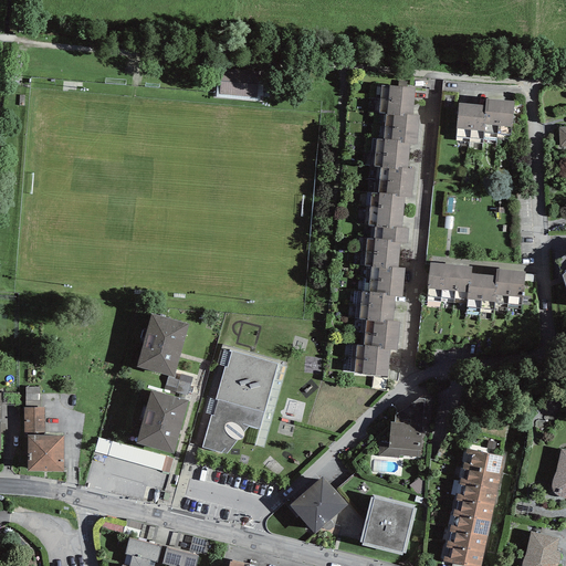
[(261,72),(224,69),(222,93),(259,95),(261,72)]
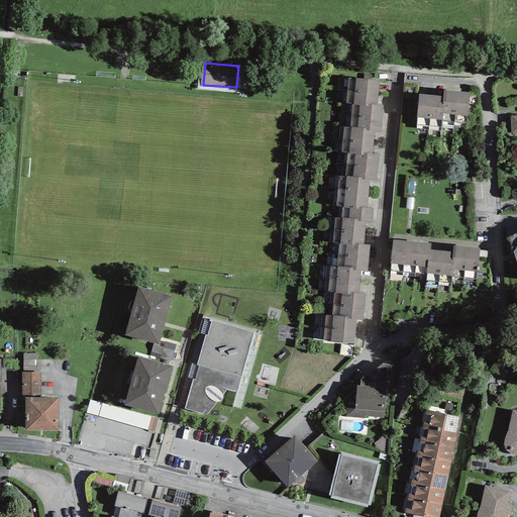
[(341,317),(335,317),(333,340),(354,342),(357,318),(364,319),(366,298),(356,297),(359,269),(369,270),(371,247),(364,246),(366,221),(374,222),(375,210),(372,210),(375,184),(381,185),(384,157),(378,156),(380,134),(386,135),(389,108),(383,107),(386,82),(359,79),(356,107),(364,108),(362,130),(354,129),(352,153),(358,154),(355,179),(349,178),(346,208),(352,209),(351,220),(345,219),(343,243),(349,243),(346,269),(339,269),(337,292),(343,293),(341,317)]
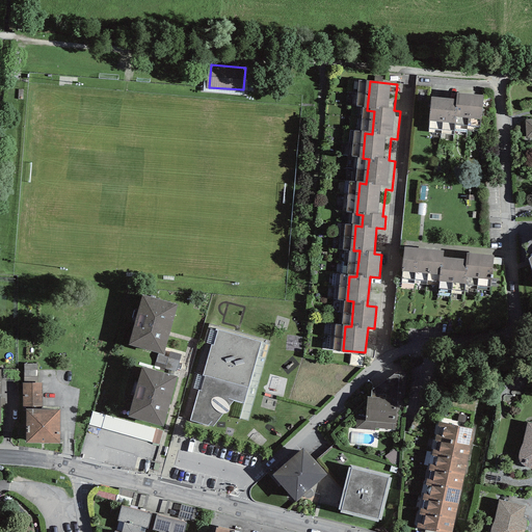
[(460,101),(435,99),(433,123),(460,125),(460,117),(484,120),(486,98),(460,96),(460,101)]
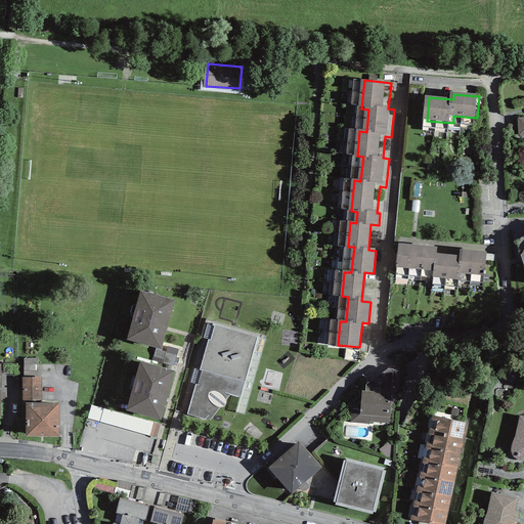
[(441,248),(401,245),(400,264),(435,267),(434,275),(457,277),(459,269),(490,272),(492,253),(461,250),(460,257),(440,255),(441,248)]
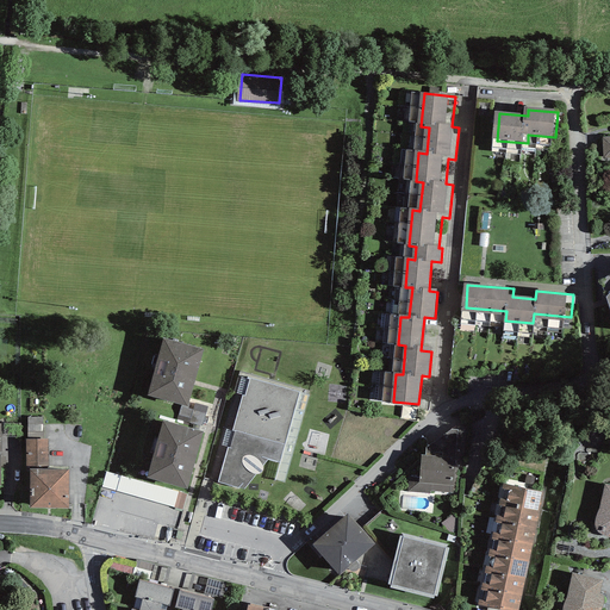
[(206,352),(168,342),(154,396),(192,406),(206,352)]
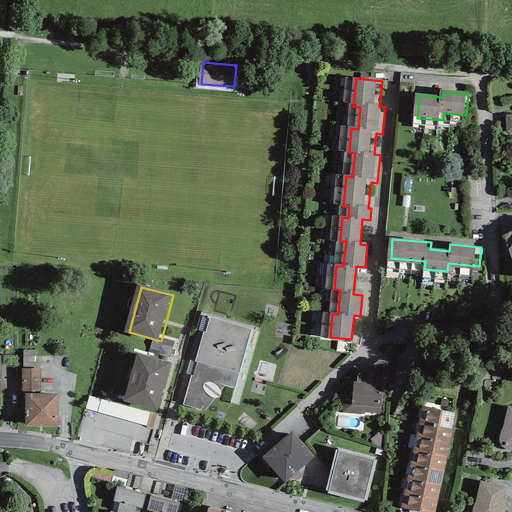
[(251,327),(208,316),(184,402),(205,408),(224,384),(235,387),(251,327)]
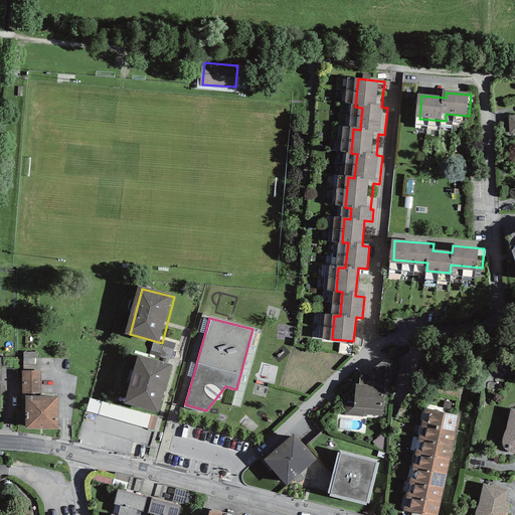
[(26,355),(25,365),(37,366),(37,355),(26,355)]
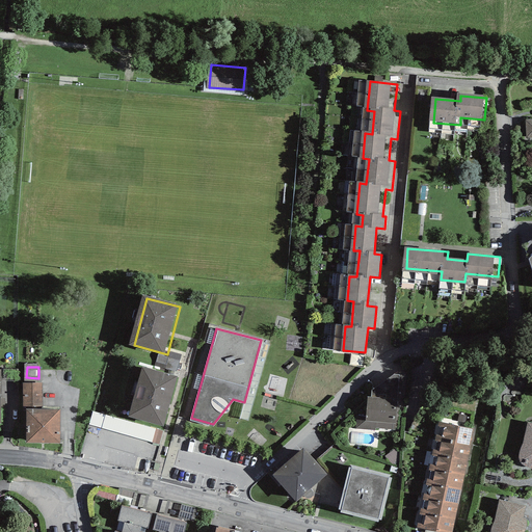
[(179,379),(145,370),(132,419),(164,428),(179,379)]
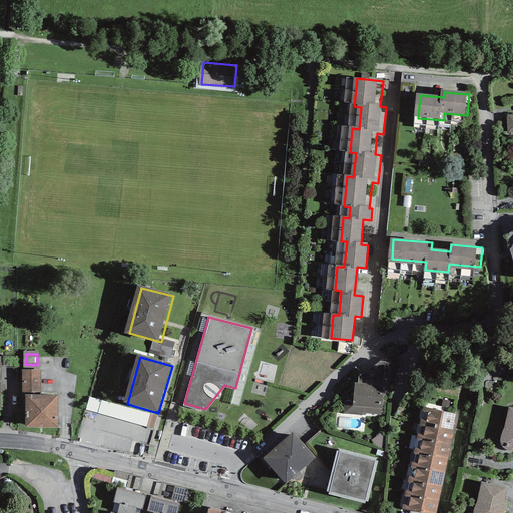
[(354,383),(354,400),(344,413),(385,414),(386,386),(391,385),(392,358),(384,358),(358,378),(358,383),(354,383)]
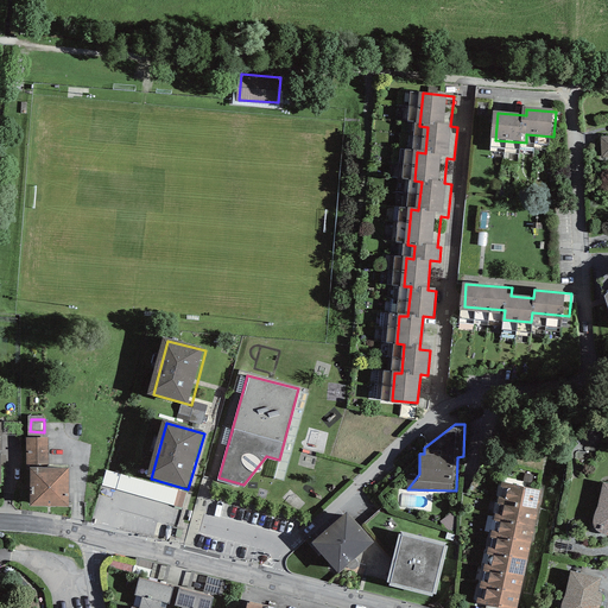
[(49,436),(27,436),(27,468),(31,468),(31,464),(49,464),(49,436)]
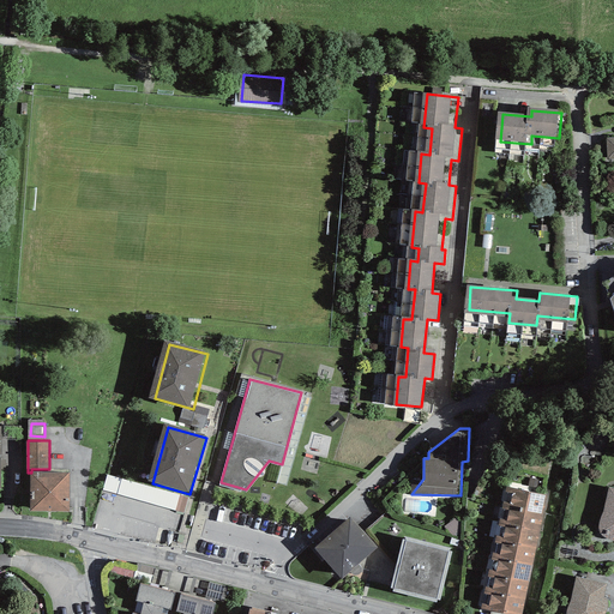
[(299,468),(315,473),(318,463),(301,459),(299,468)]
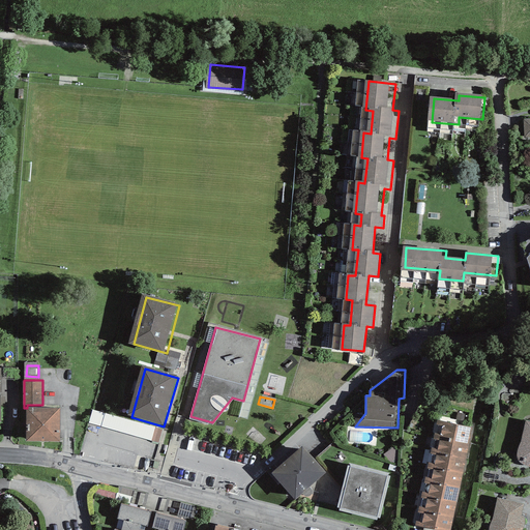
[(42,405),(27,405),(27,408),(27,439),(61,439),(61,405),(42,405)]
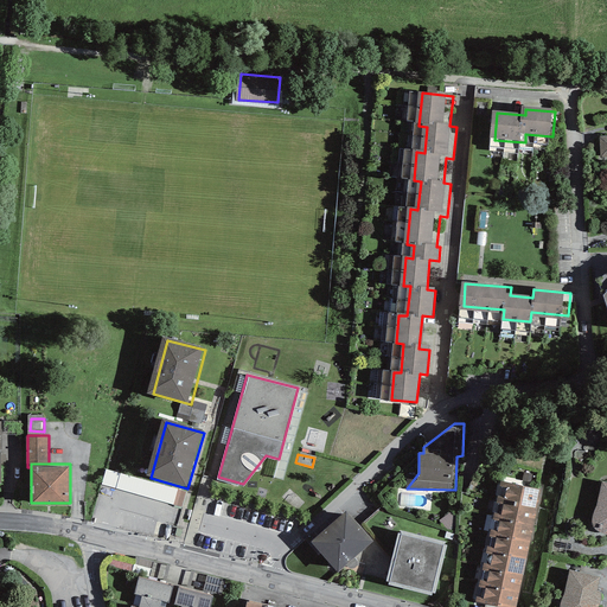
[(103,487),(184,510),(189,494),(108,472),(103,487)]
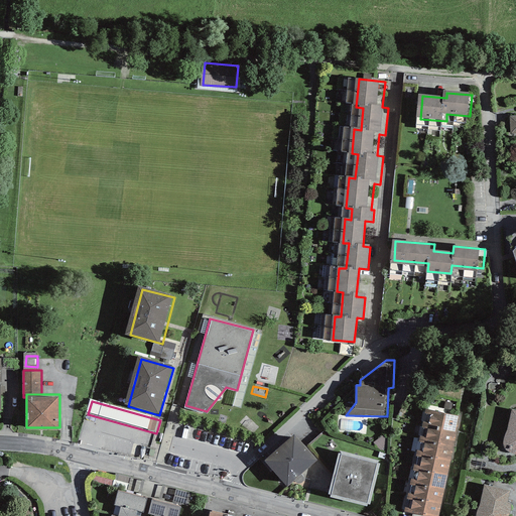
[(439,515),(461,417),(425,410),(405,512),(426,515),(439,515)]
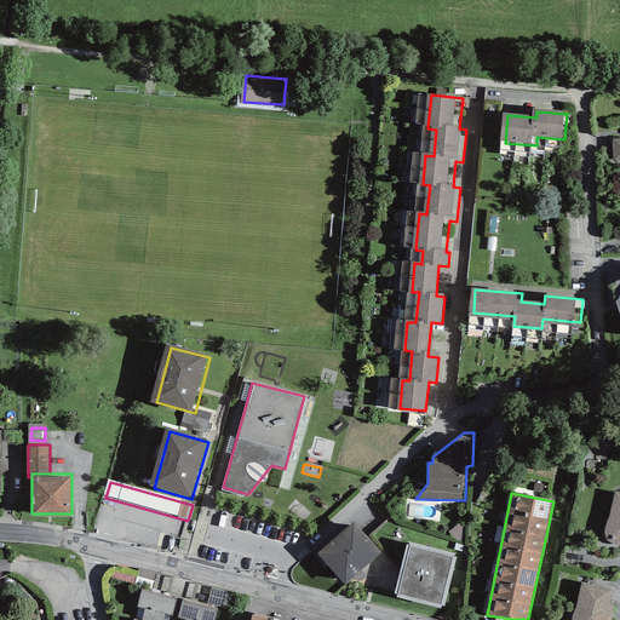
[(619,495),(616,494),(606,544),(619,546),(619,495)]
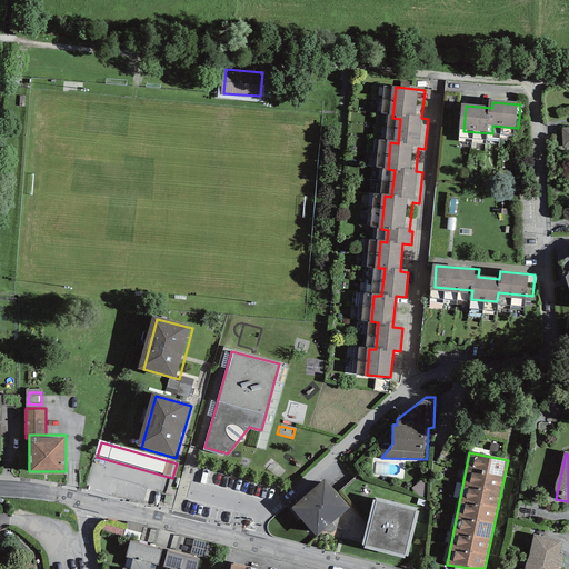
[(350,503),(325,475),(292,503),(317,532),(350,503)]
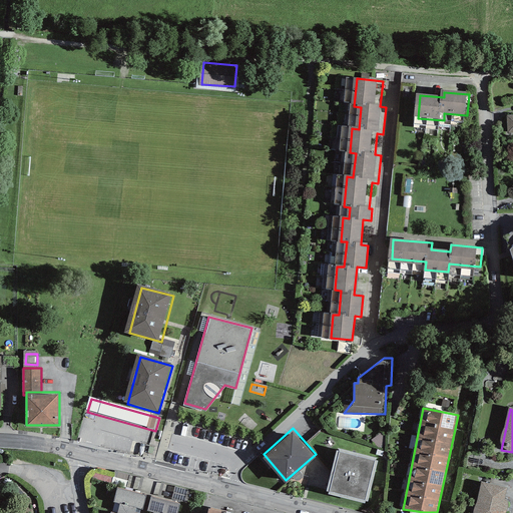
[(378,459),(341,450),(330,493),(367,502),(378,459)]
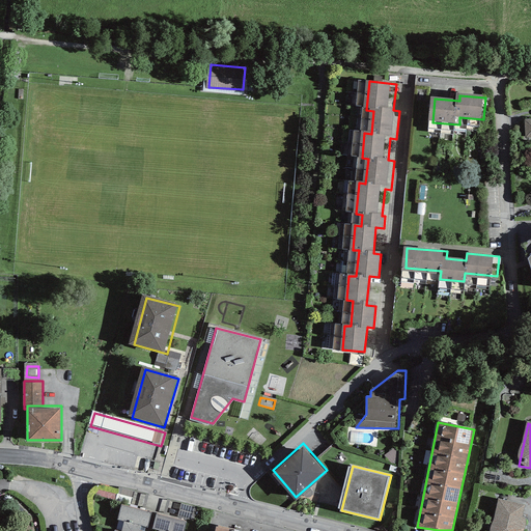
[(523,530),(529,505),(502,499),(494,530),(523,530)]
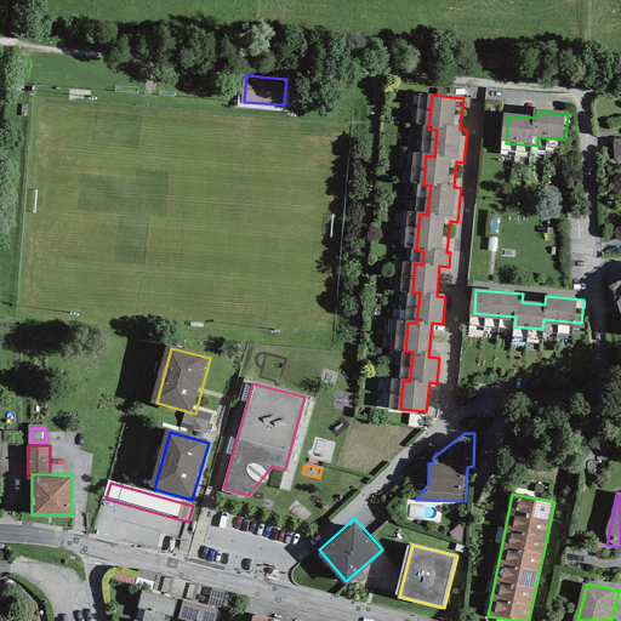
[(176,598),(142,590),(137,605),(144,608),(142,620),(134,617),(132,620),(161,620),(164,611),(172,614),(176,598)]
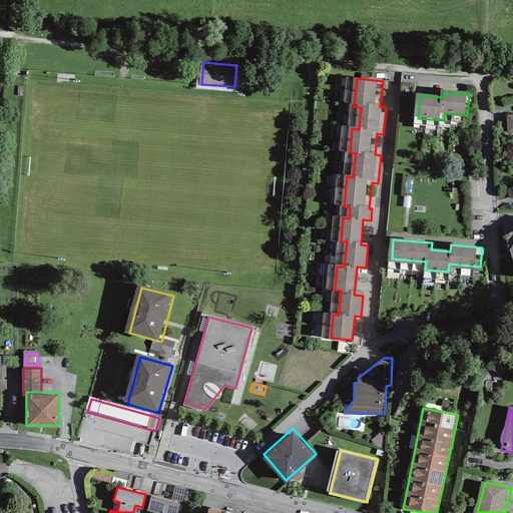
[(176,512),(178,504),(151,496),(147,509),(154,511),(153,512),(176,512)]
